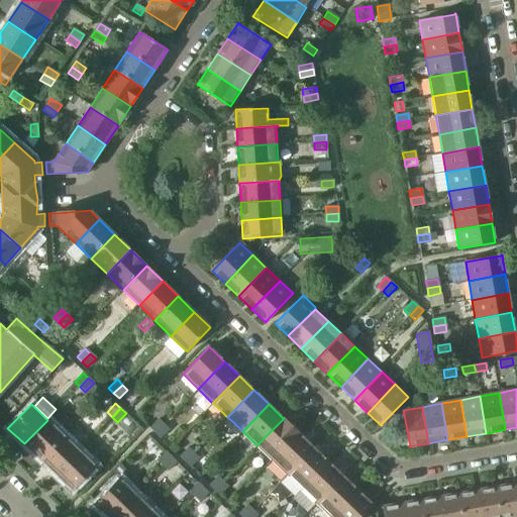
[(284,418),(256,445),(272,460),(298,432),(284,418)]
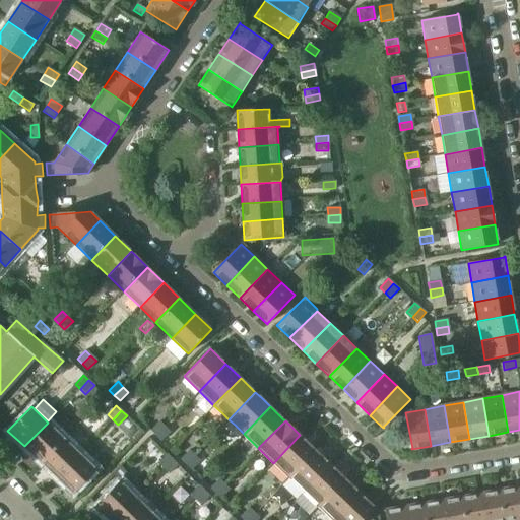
[(150,431),(155,436),(165,427),(158,421),(150,431)]
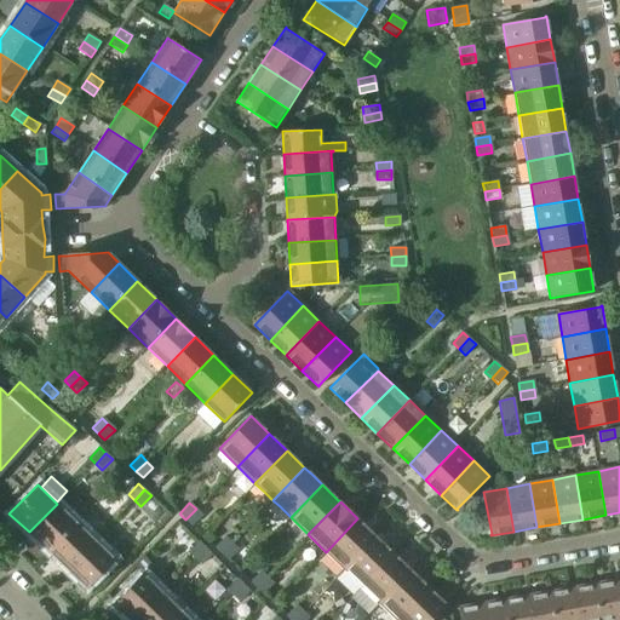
[(57,504),(29,532),(49,551),(76,522),(57,504)]
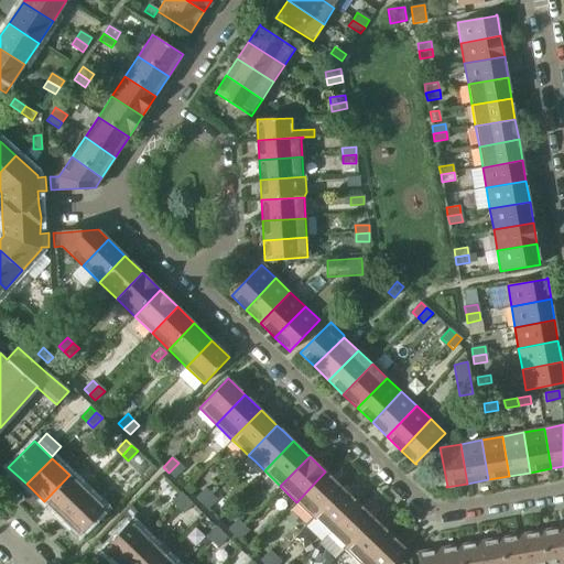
[(179,463),(169,473),(174,478),(184,468),(179,463)]
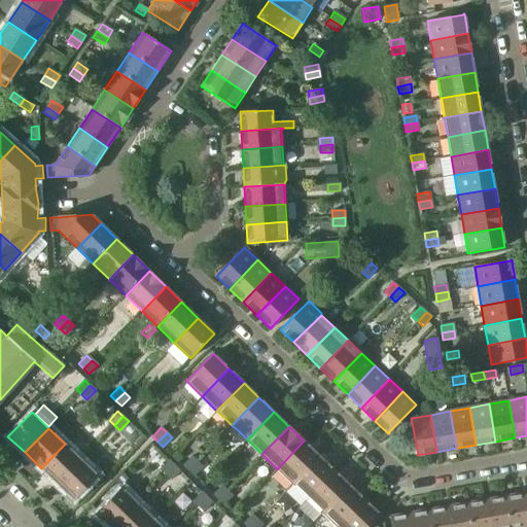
[(304,441),(277,469),(292,484),(319,456),(305,442),(304,441)]
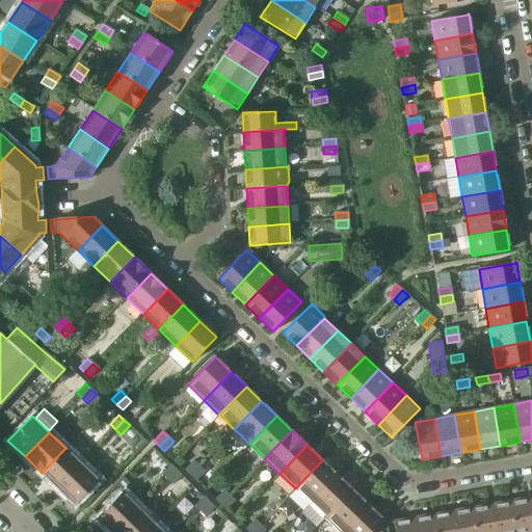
[(65,448),(42,473),(58,489),(82,464),(65,448)]
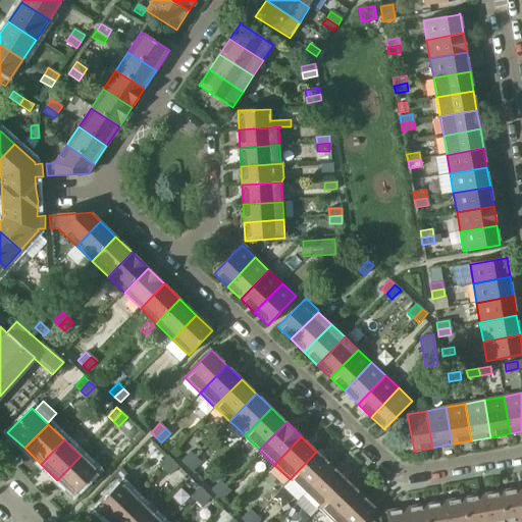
[(180,461),(186,466),(195,457),(190,452),(180,461)]
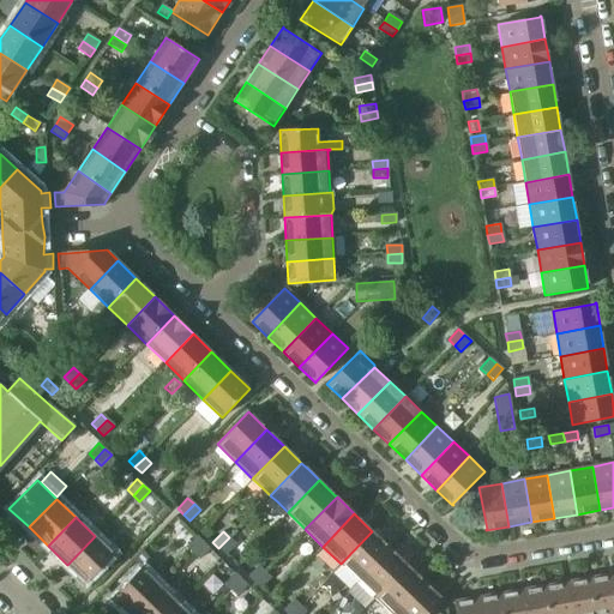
[(372,531),(341,564),(357,581),(389,548),(372,531)]
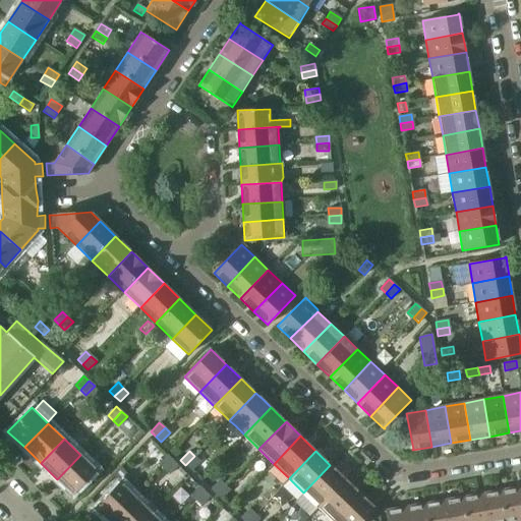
[(80,455),(57,479),(73,495),(74,495),(73,494),(96,471),(97,471),(80,455)]
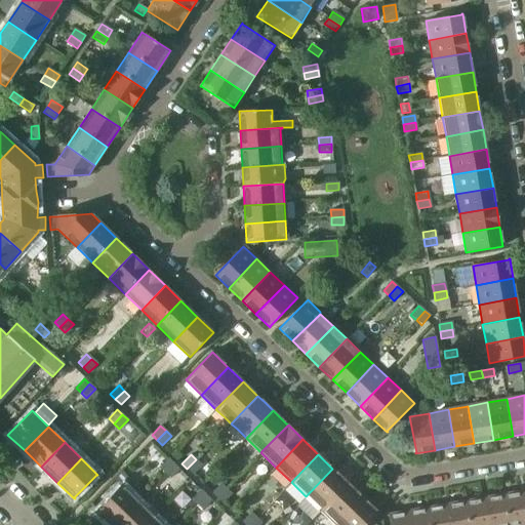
[(159,468),(165,473),(173,463),(168,458),(159,468)]
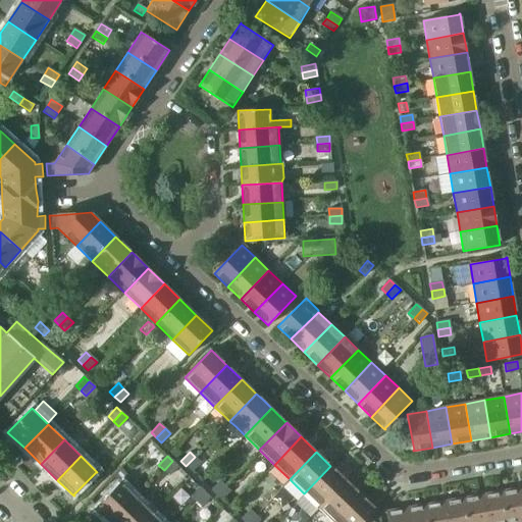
[(195,457),(186,466),(192,471),(200,462),(195,457)]
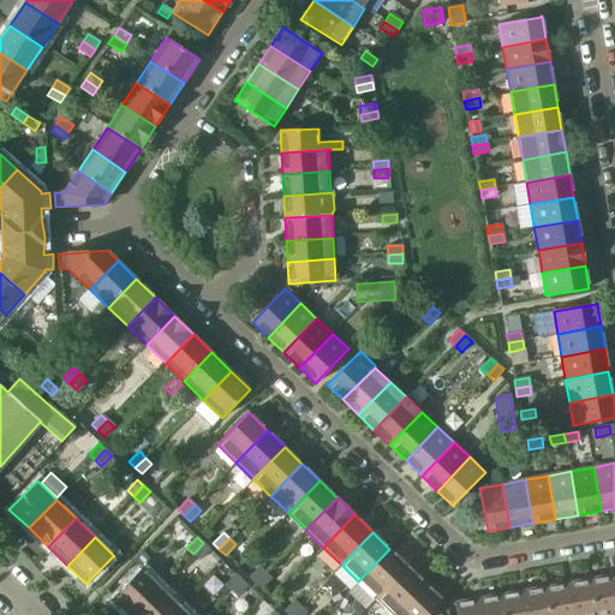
[(203,543),(193,554),(199,560),(209,549),(203,543)]
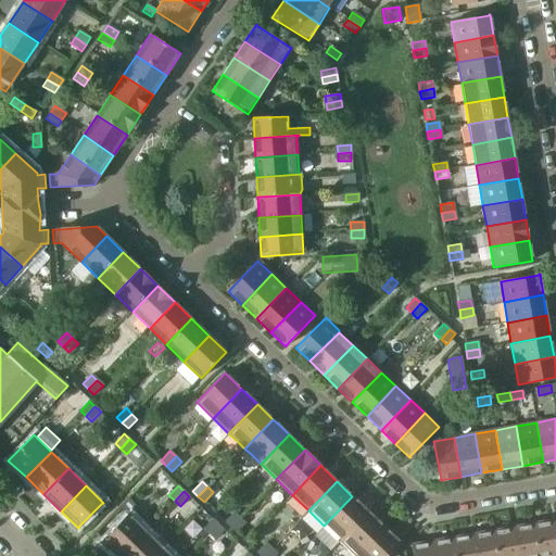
[(352,496),(324,526),(332,533),(340,541),(368,512),(361,504),(352,496)]
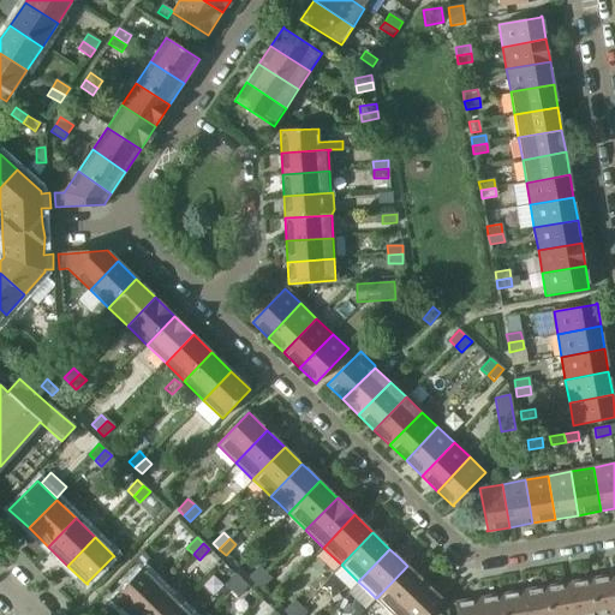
[(407,566),(376,598),(393,614),(425,583),(407,566)]
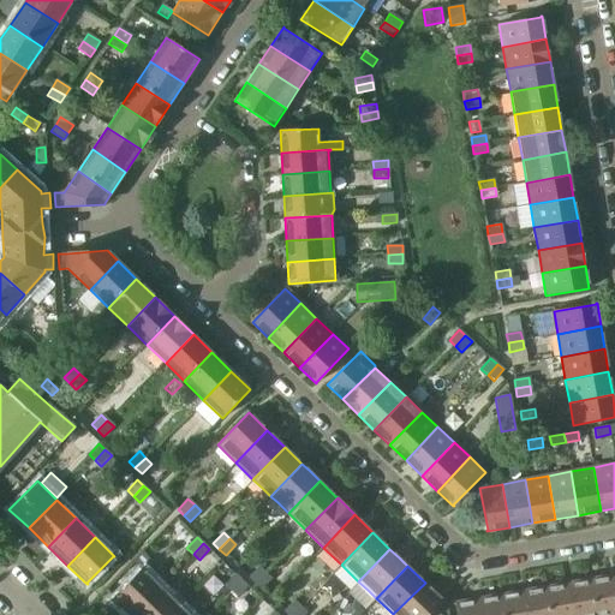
[(249,578),(255,584),(264,573),(258,567),(249,578)]
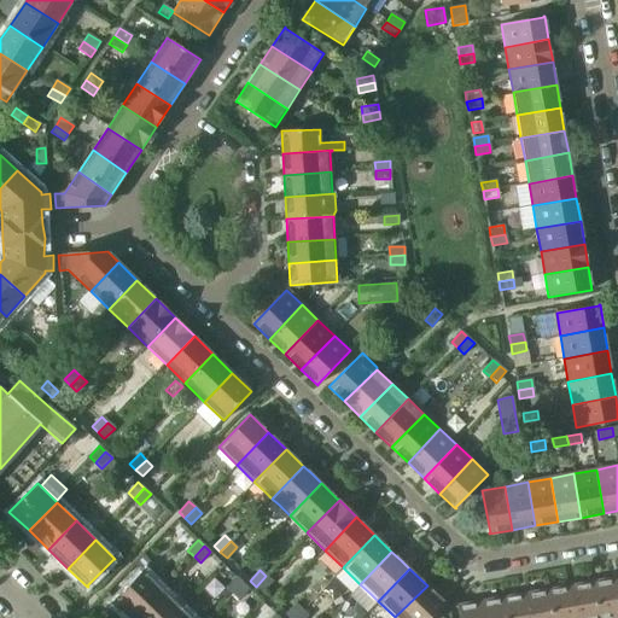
[(133,617),(161,589),(141,571),(141,572),(111,602),(127,617),(133,617)]
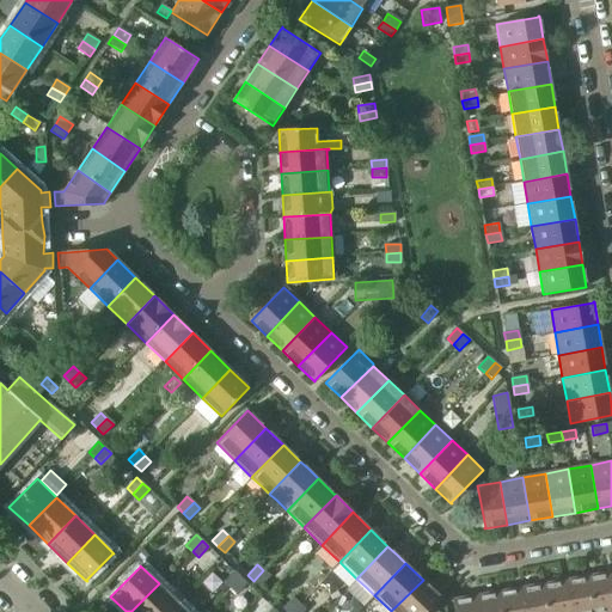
[(263,570),(254,581),(259,587),(269,576),(263,570)]
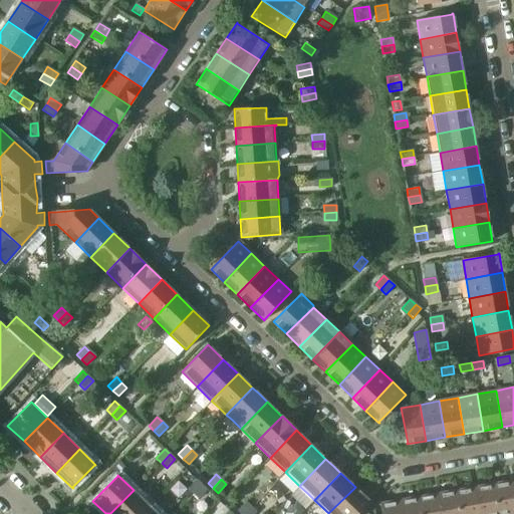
[(188,489),(193,494),(202,485),(196,480),(188,489)]
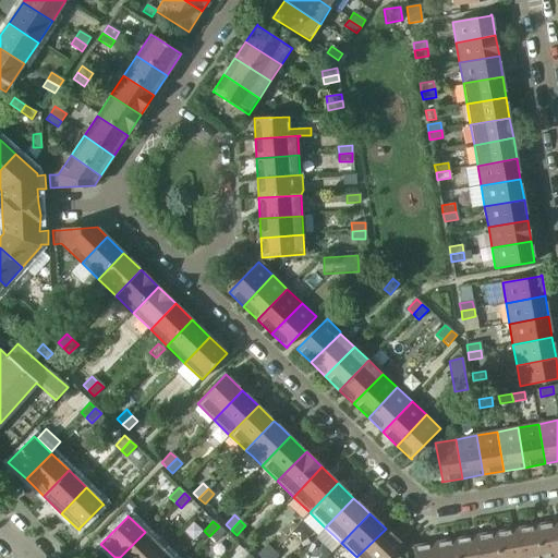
[(557,557),(557,536),(556,522),(535,525),(541,557),(548,557),(552,557),(550,557),(557,557)]
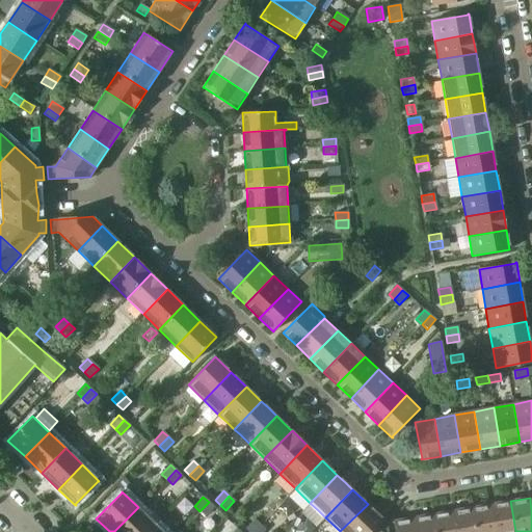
[(515,531),(510,501),(490,504),(495,531),(515,531)]
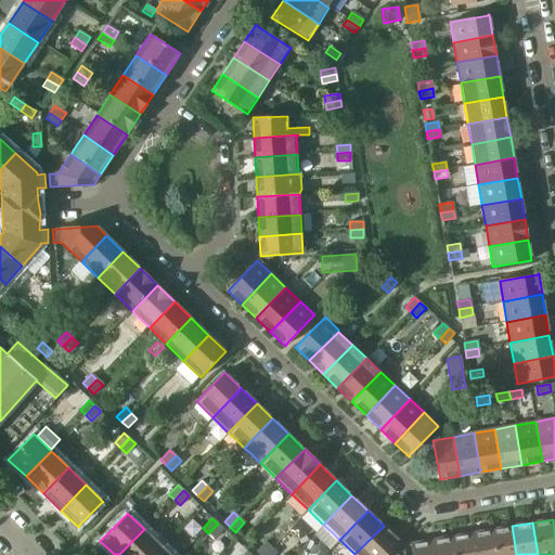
[(218,524),(208,533),(214,539),(223,529),(218,524)]
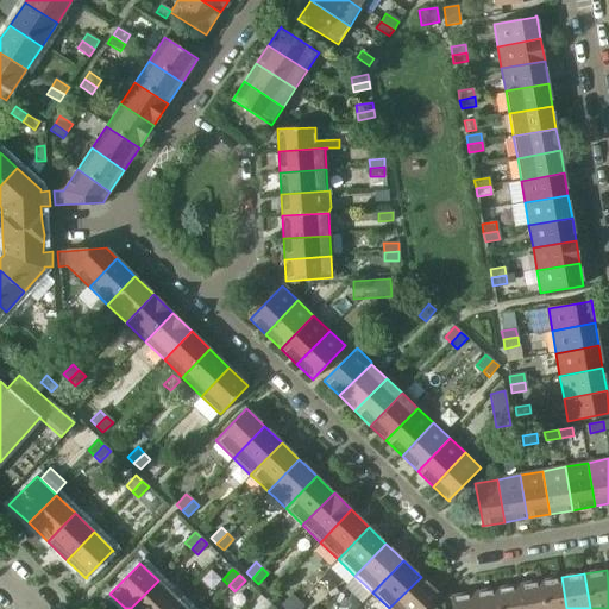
[(421,577),(389,608),(425,608),(439,595),(421,577)]
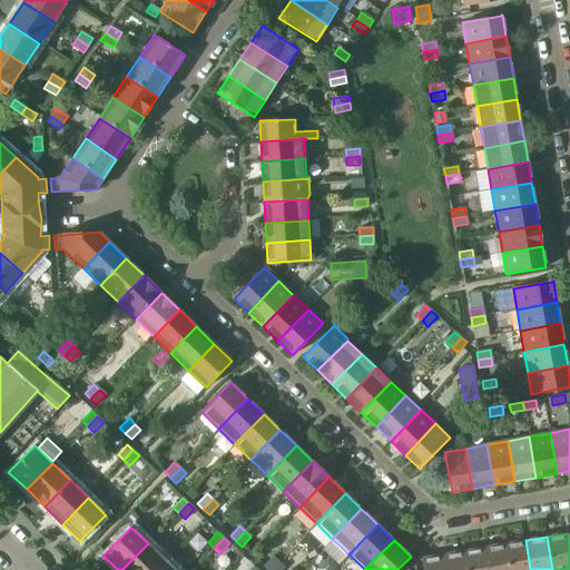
[(530,569),(526,540),(504,543),(509,569),(530,569)]
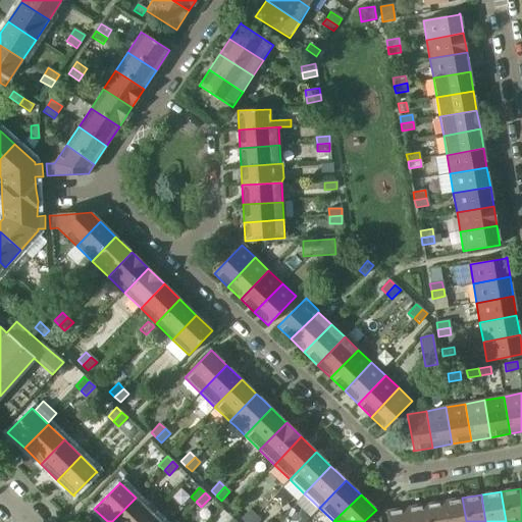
[(144,521),(152,514),(136,498),(112,521),(144,521)]
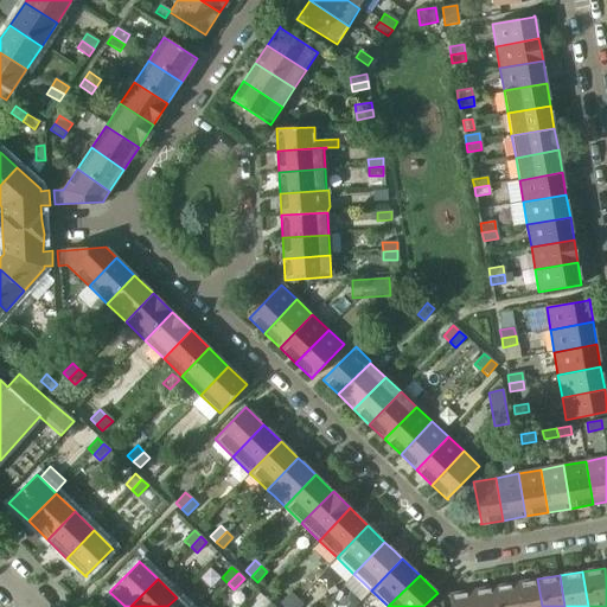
[(542,606),(537,579),(515,583),(518,606),(542,606)]
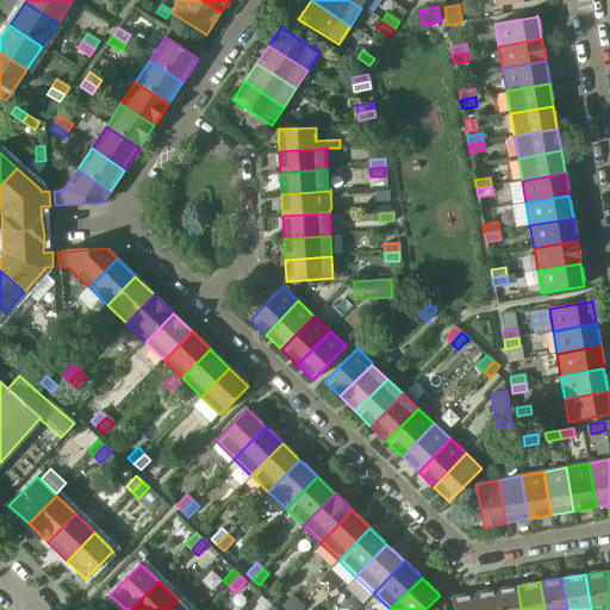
[(521,609),(517,586),(495,590),(498,609),(521,609)]
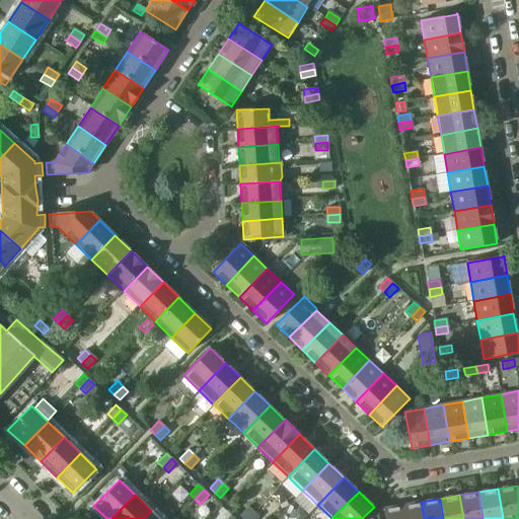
[(424,518),(421,502),(402,505),(403,518),(424,518)]
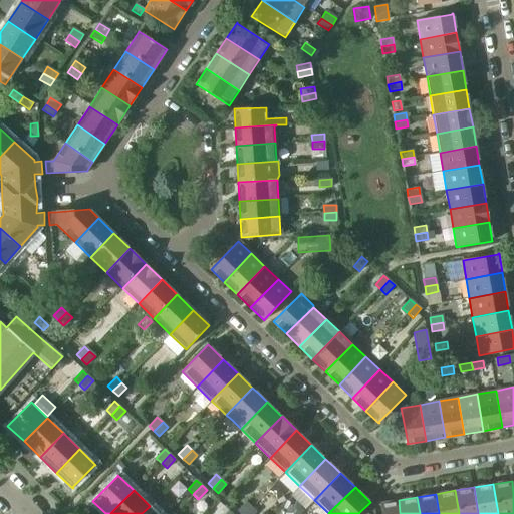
[(400,513),(399,500),(379,504),(380,513),(400,513)]
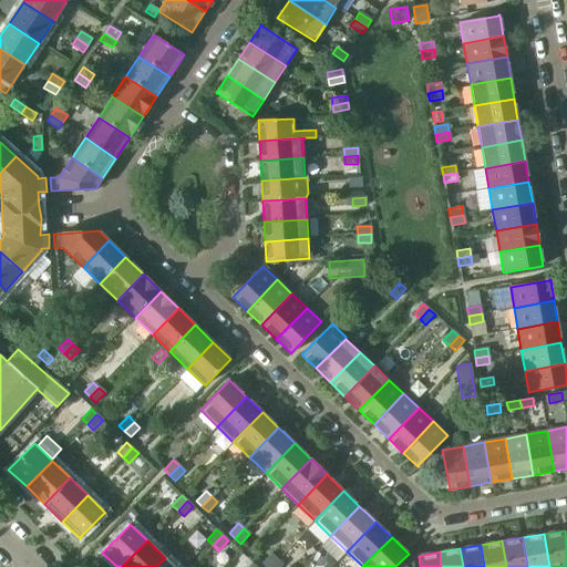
[(261,564),(264,566),(268,566),(276,559),(270,554),(261,564)]
